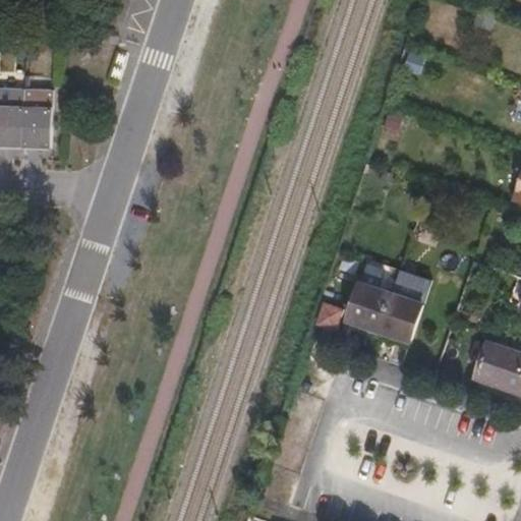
[(0,148),(22,150),(24,91),(10,91),(0,90),(0,148)]
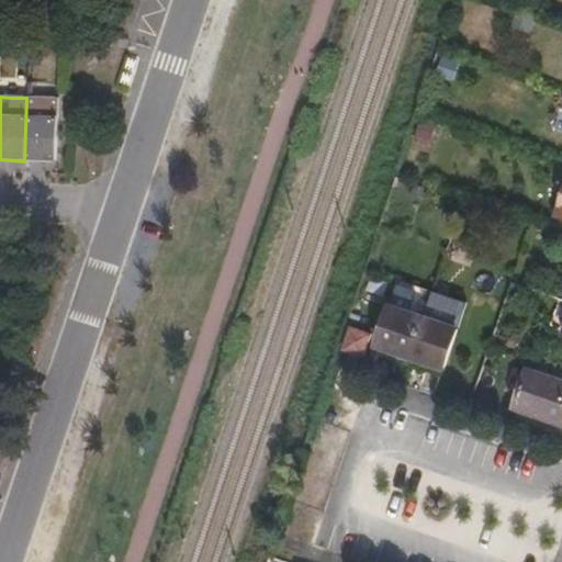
[(57,163),(60,99),(43,99),(26,98),(24,161),(57,163)]
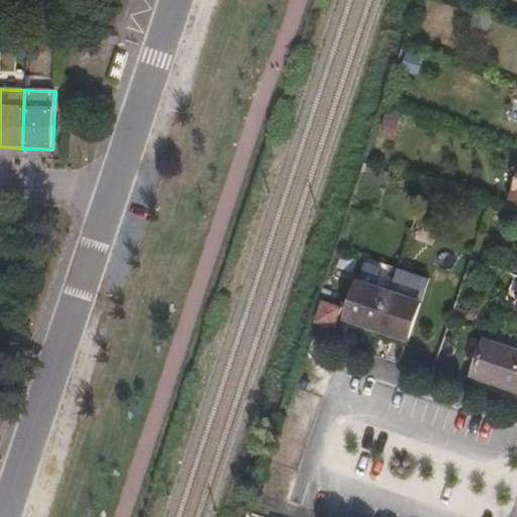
[(378,326),(391,290),(362,281),(349,314),(378,326)]
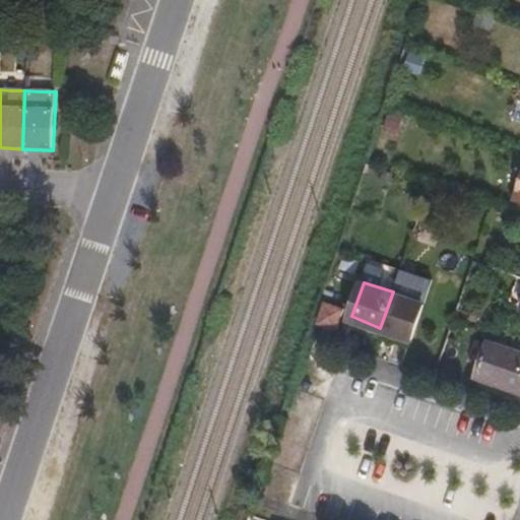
[(410,338),(424,304),(393,291),(380,328),(410,338)]
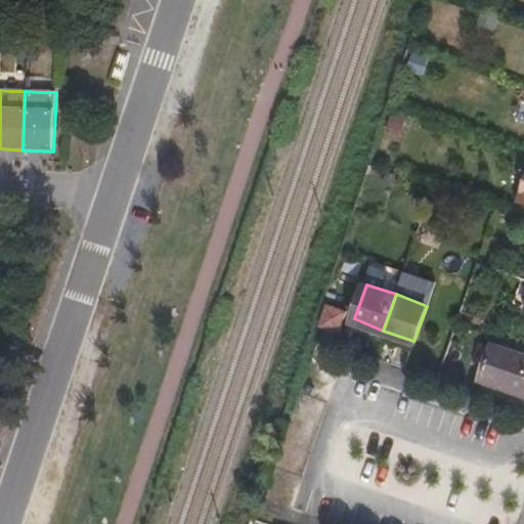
[(340,331),(347,309),(328,302),(320,322),(340,331)]
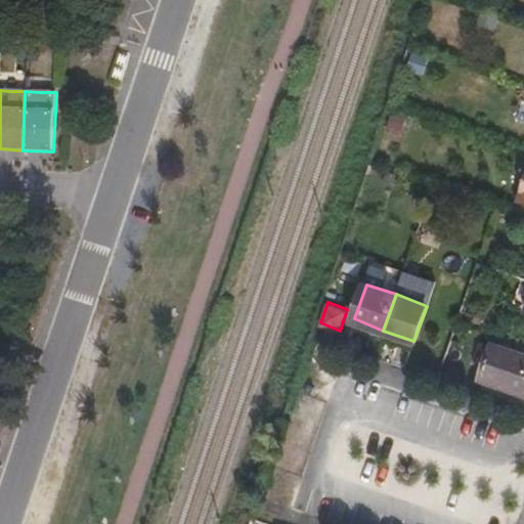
[(523,357),(492,347),(481,377),(523,391),(523,357)]
